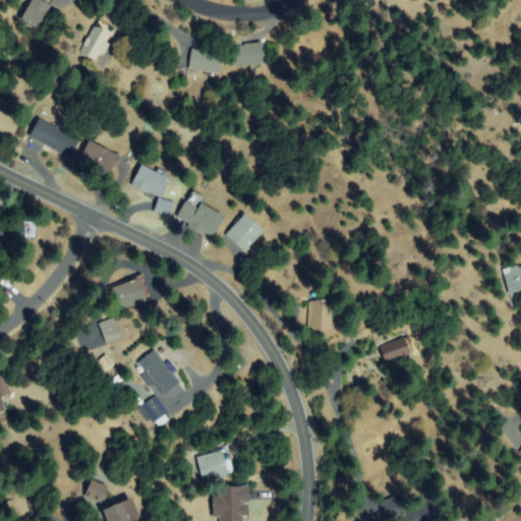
[(52,0),(38,29),(23,20),(34,0),(52,0)]
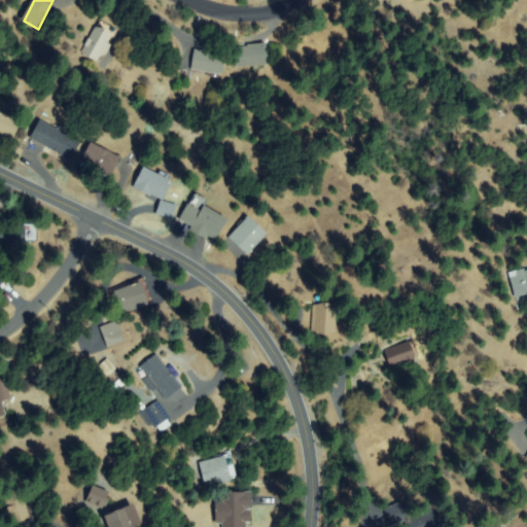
[(114,32),(96,59),(84,50),(102,24),(114,32)]
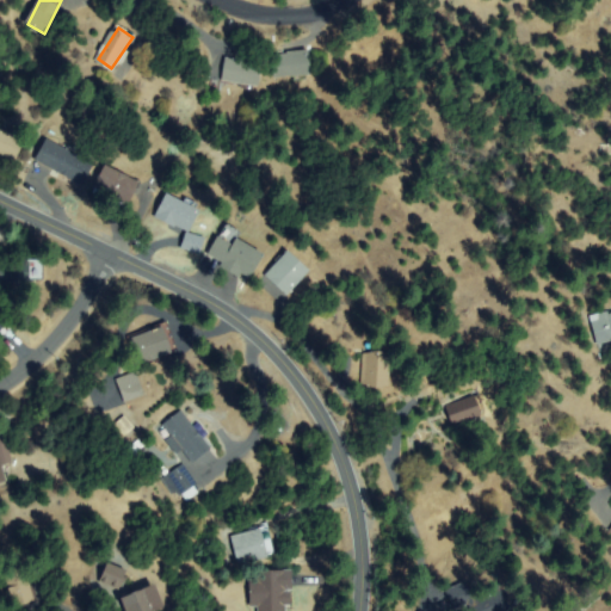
[(273,55),(307,53),(309,75),(275,79),(273,55)]
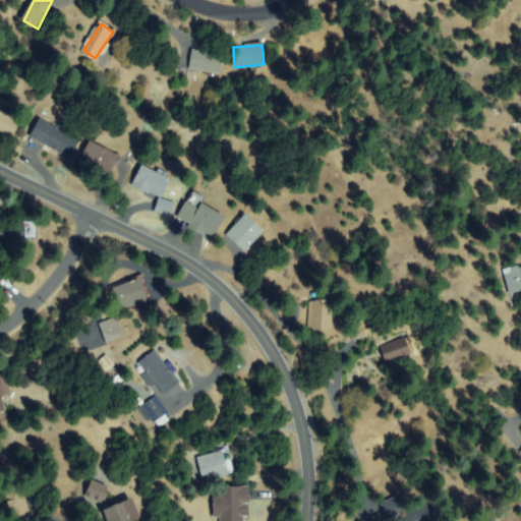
[(219,73),(190,70),(193,51),(222,54),(219,73)]
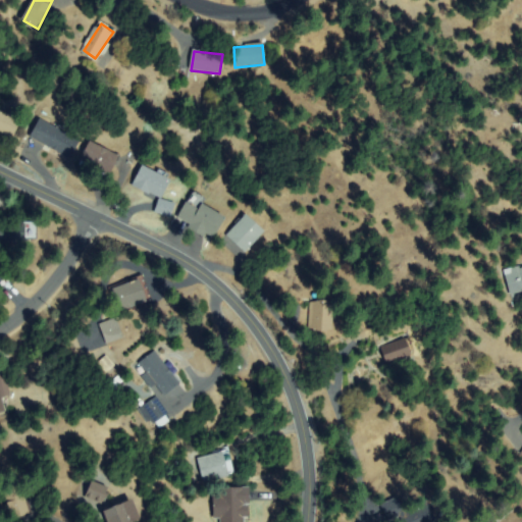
[(13,137),(0,131),(0,111),(20,120),(13,137)]
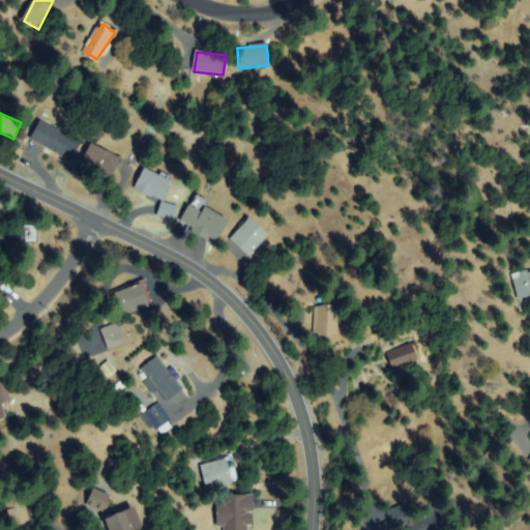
[(33,140),(41,124),(80,144),(71,159),(33,140)]
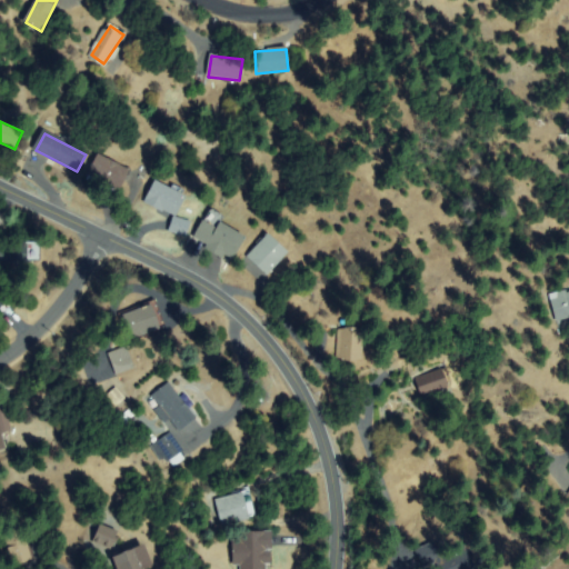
[(89,176),(100,156),(128,172),(118,191),(89,176)]
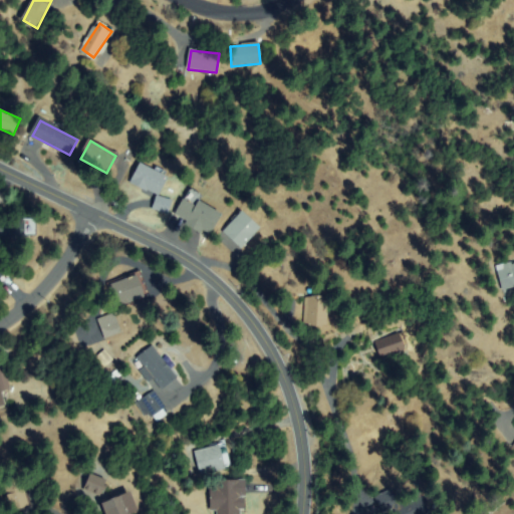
[(132,183),(139,165),(167,176),(160,194),(132,183)]
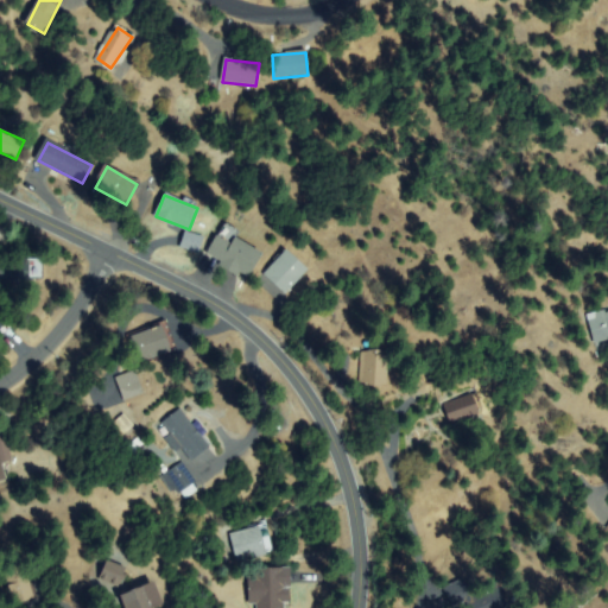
[(248,278),(208,257),(220,233),(260,255),(248,278)]
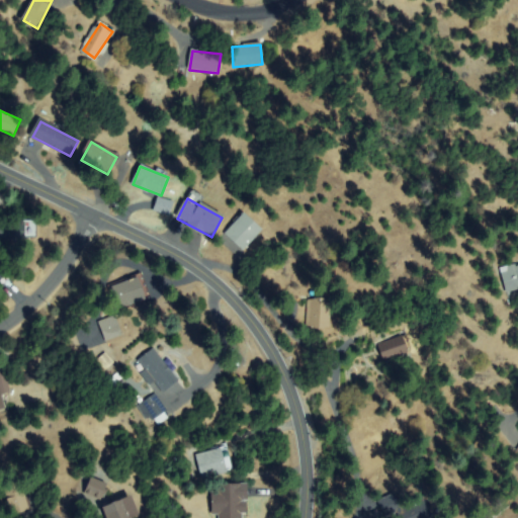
[(168,216),(155,209),(160,199),(172,205),(168,216)]
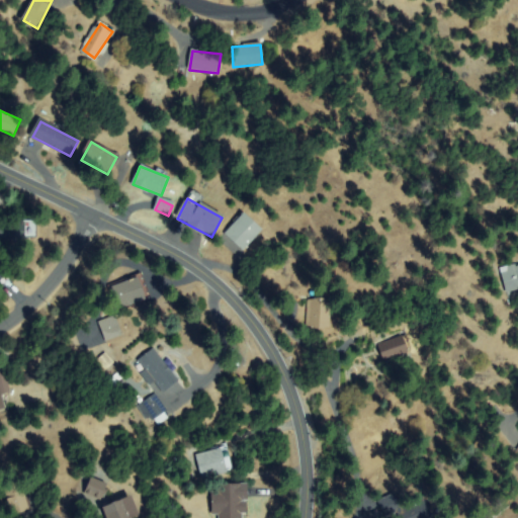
[(226,233),(243,213),(261,231),(244,250),(226,233)]
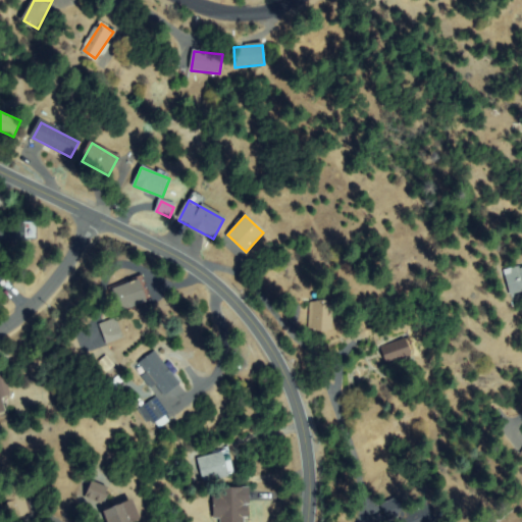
[(13,222),(25,223),(24,243),(0,241),(0,226),(13,226),(13,222)]
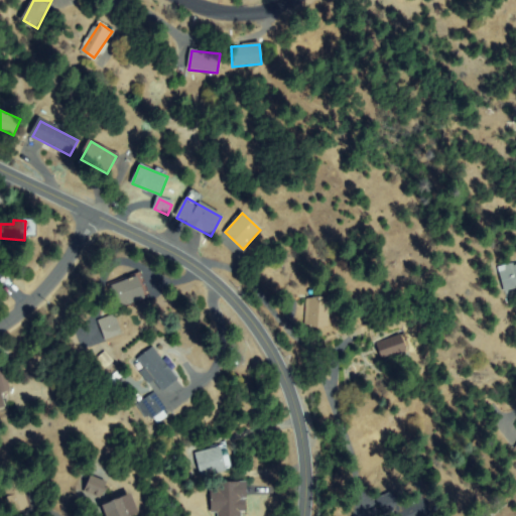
[(500,268),(515,264),(515,287),(505,290),(500,268)]
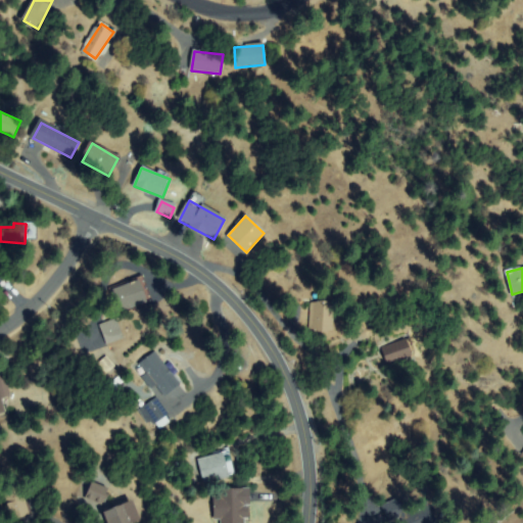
[(121,314),(111,289),(141,278),(150,302),(121,314)]
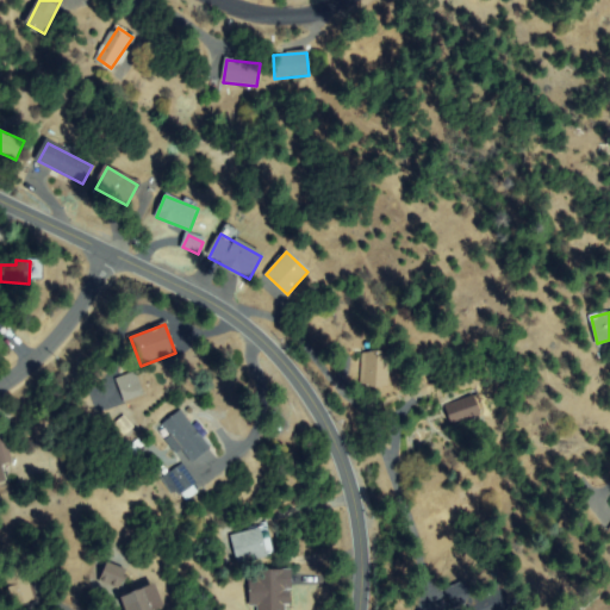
[(366,353),(391,356),(386,387),(362,384),(366,353)]
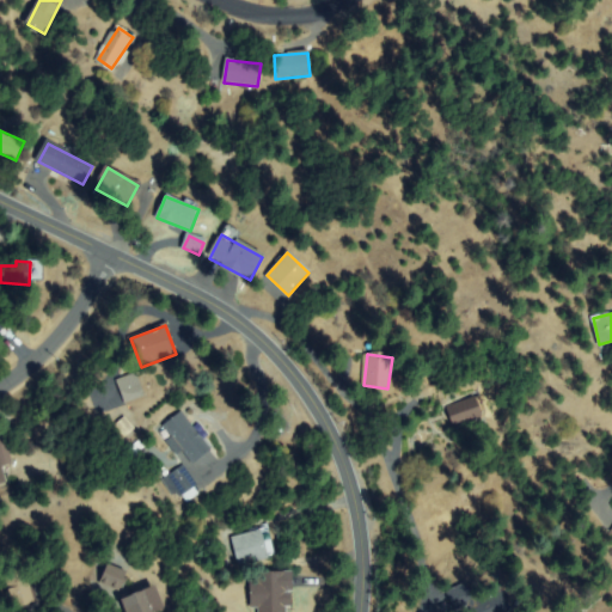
[(120,380),(135,375),(142,396),(127,402),(120,380)]
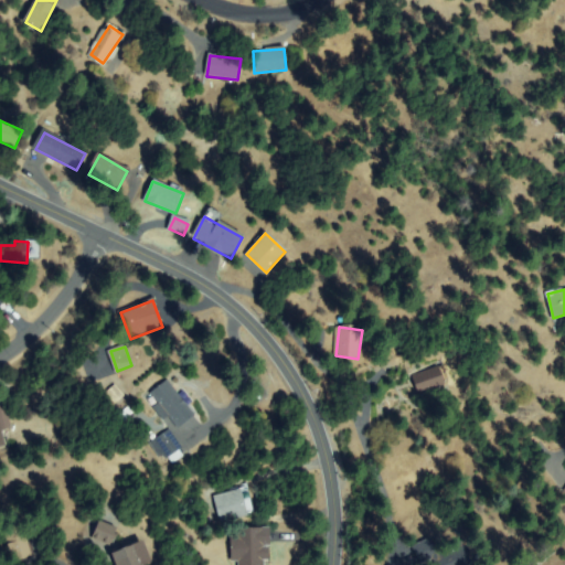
[(443,366),(447,383),(419,392),(415,375),(443,366)]
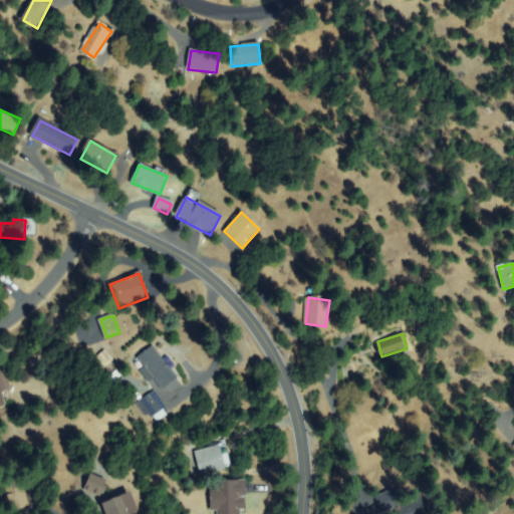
[(137,360),(152,348),(176,378),(161,391),(137,360)]
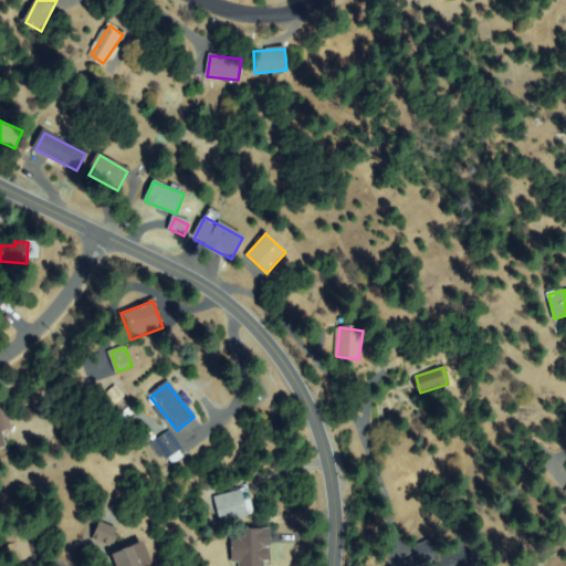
[(0,407),(2,407),(9,446),(0,447),(0,407)]
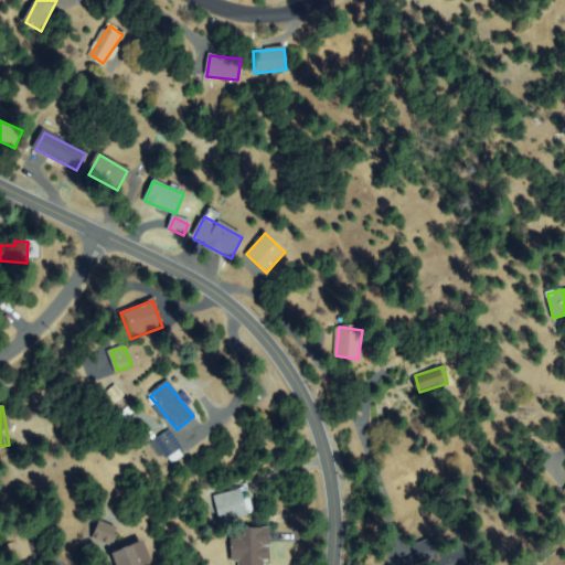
[(168,432),(182,450),(170,460),(156,441),(168,432)]
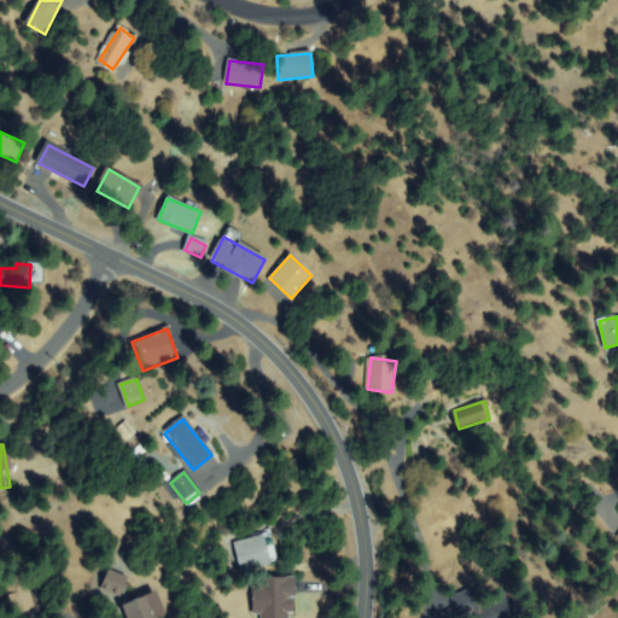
[(272,535),(277,563),(242,570),(237,542),(272,535)]
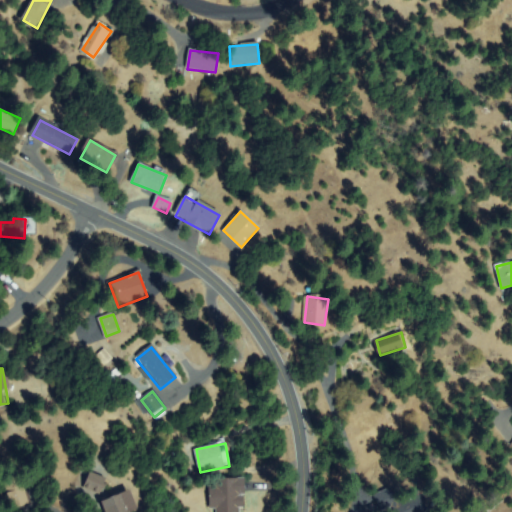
[(90,473),(105,479),(99,493),(85,487),(90,473)]
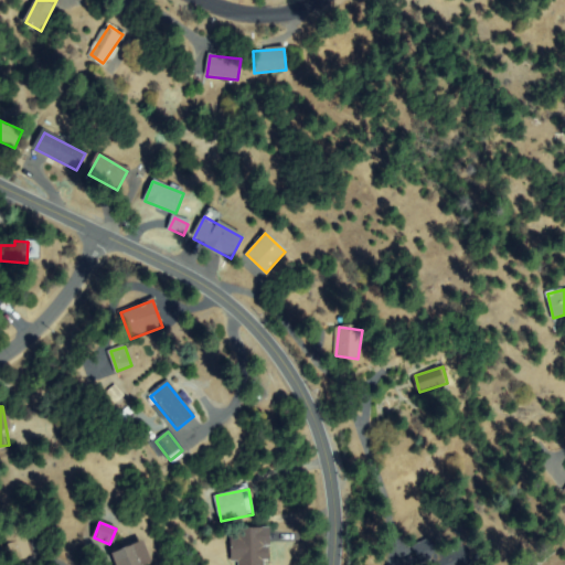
[(31,556),(16,563),(2,529),(18,523),(31,556)]
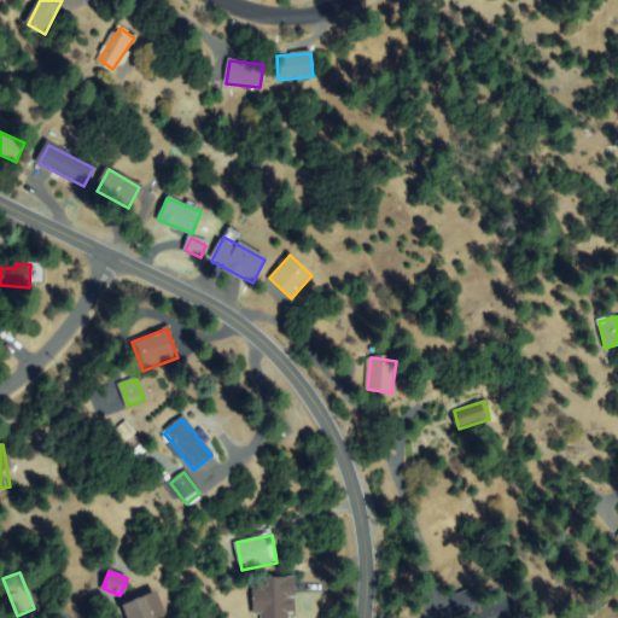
[(257,617),(260,578),(292,579),(290,617),(257,617)]
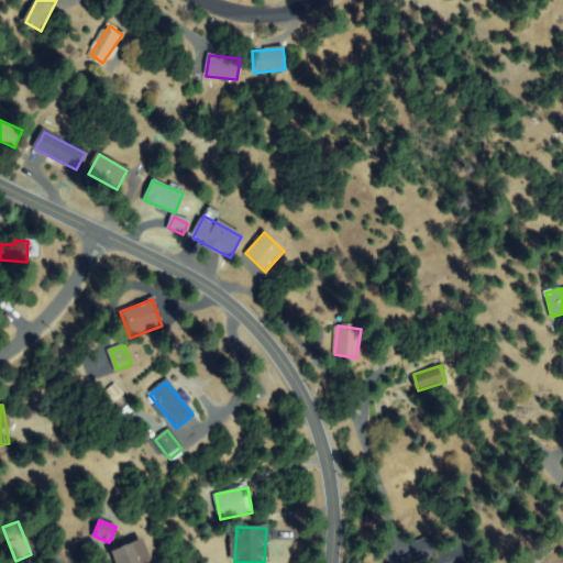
[(414,544),(427,538),(435,554),(467,538),(477,559),(468,562),(438,562),(434,555),(421,561),(414,544)]
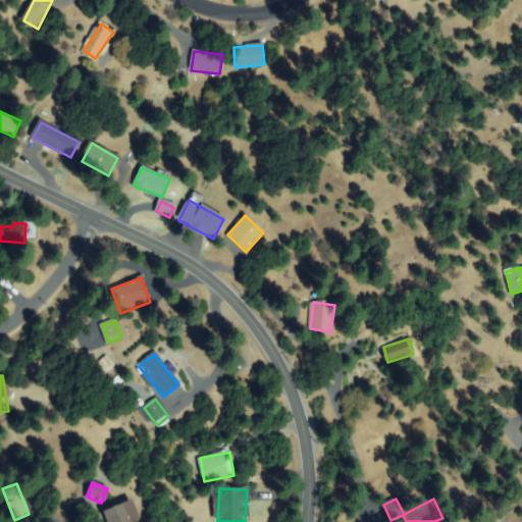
[(133,521),(106,521),(103,514),(131,502),(138,520),(133,521)]
